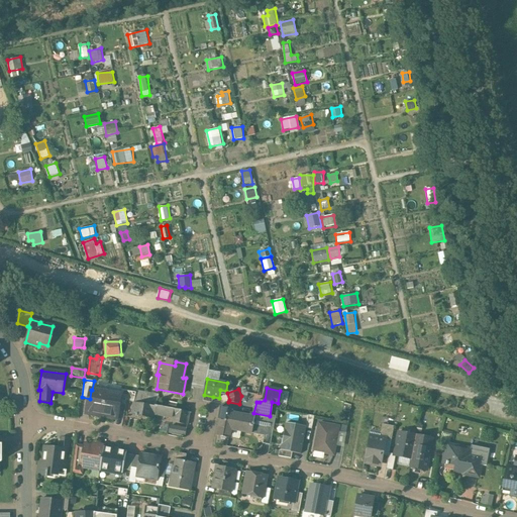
[(92,390),(91,390),(90,399),(87,412),(89,414),(93,415),(95,413),(102,414),(106,392),(92,390)]
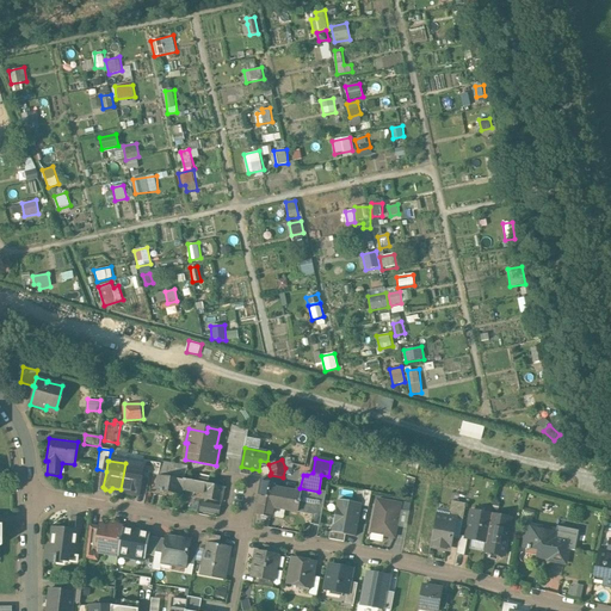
[(161,464),(143,461),(142,467),(143,467),(141,477),(149,479),(150,474),(159,476),(161,464)]
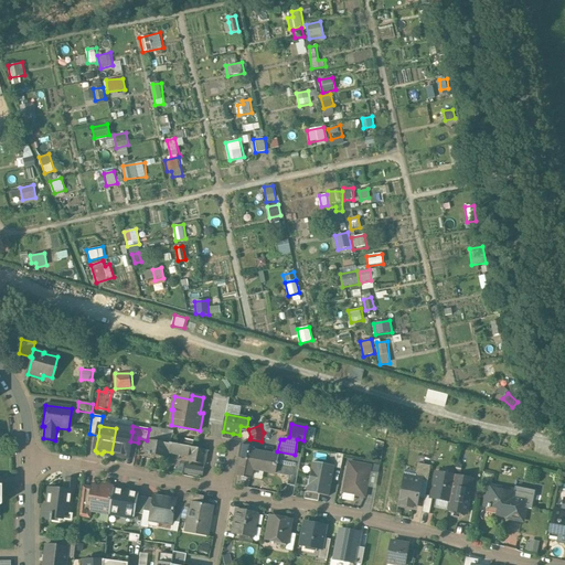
[(131,432),(116,428),(112,452),(120,455),(121,457),(126,458),(128,457),(130,441),(132,432),(131,432)]
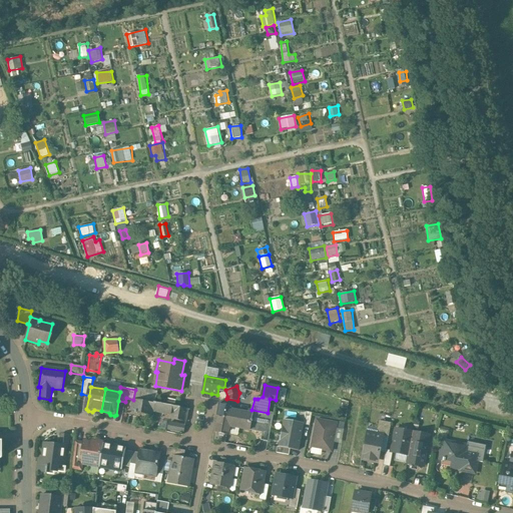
[(174,404),(175,400),(157,396),(156,400),(174,404)]
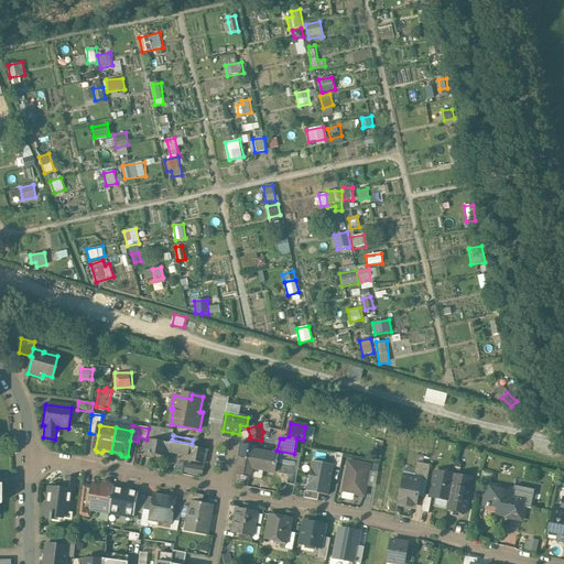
[(163,443),(147,440),(144,453),(149,453),(149,454),(150,455),(150,454),(167,457),(167,453),(170,443),(163,443)]
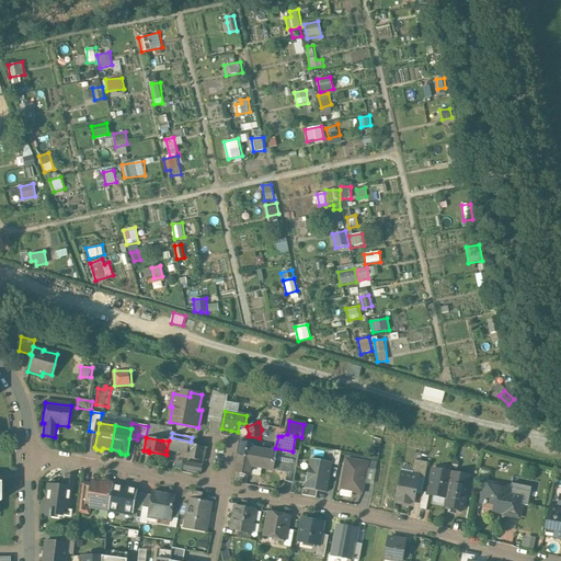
[(189,445),(169,441),(167,450),(187,455),(189,445)]
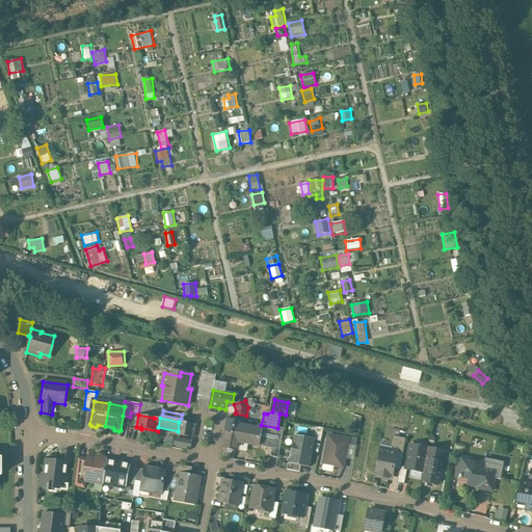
[(243,421),(228,418),(225,430),(241,433),(243,425),(243,421)]
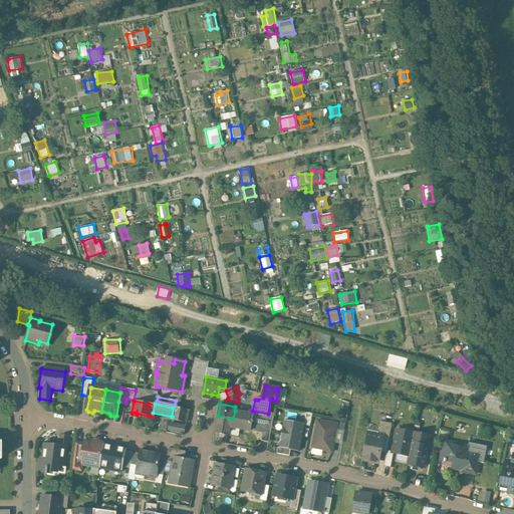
[(189,411),(173,408),(172,417),(171,420),(186,423),(189,411)]
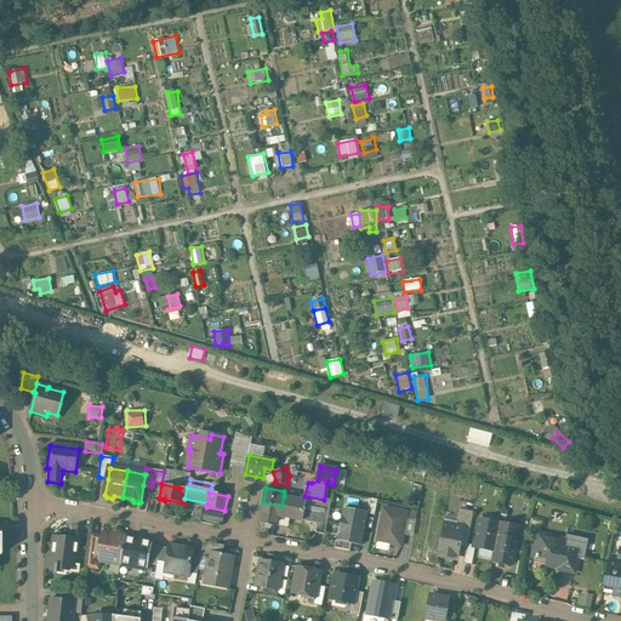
[(324,500),(305,496),(305,500),(307,501),(305,508),(306,508),(306,511),(319,513),(329,516),(331,501),(324,500)]
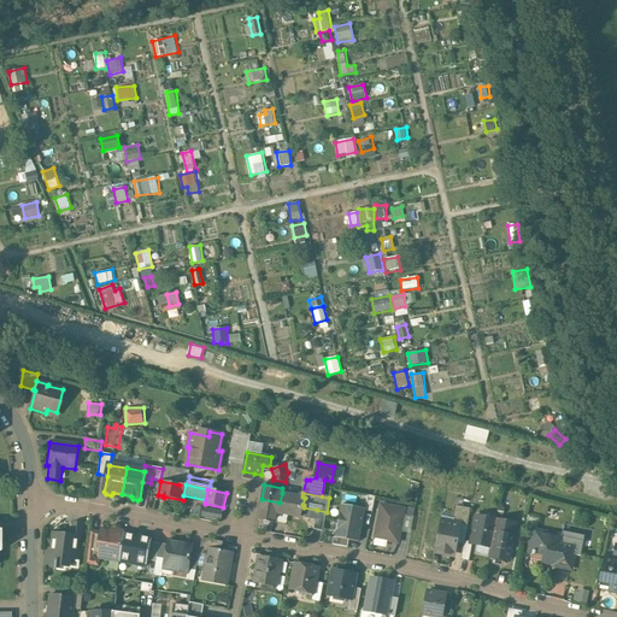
[(303,497),(288,494),(287,504),(303,507),(304,507),(304,505),(303,505),(305,498),(303,497)]
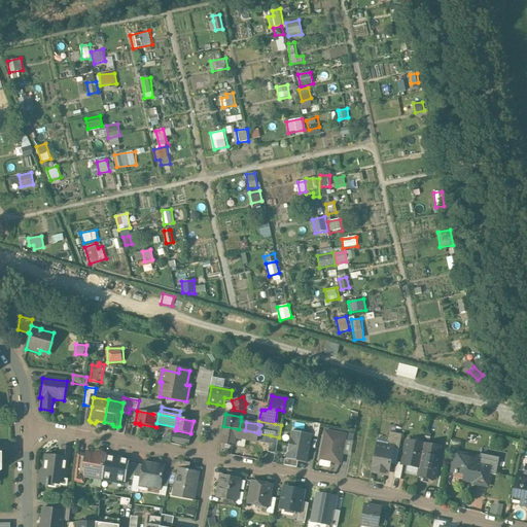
[(239,429),(223,426),(219,444),(236,447),(237,438),(256,443),(258,433),(245,430),(239,429)]
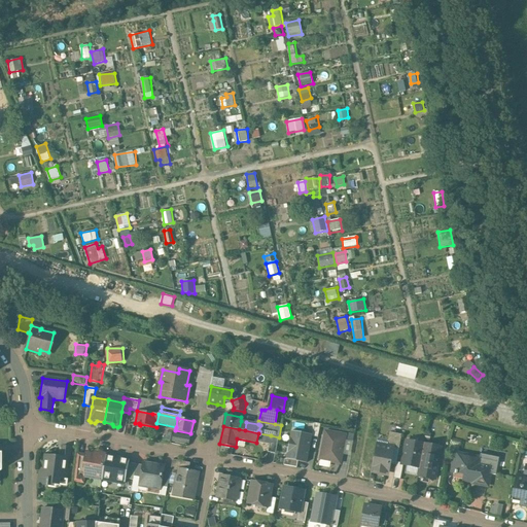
[(286,459),(307,463),(313,433),(292,429),(286,459)]
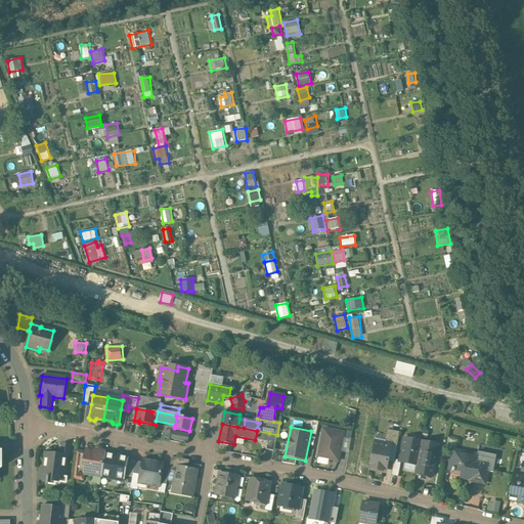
[(343,433),(323,429),(319,453),(329,455),(328,460),(338,461),(343,433)]
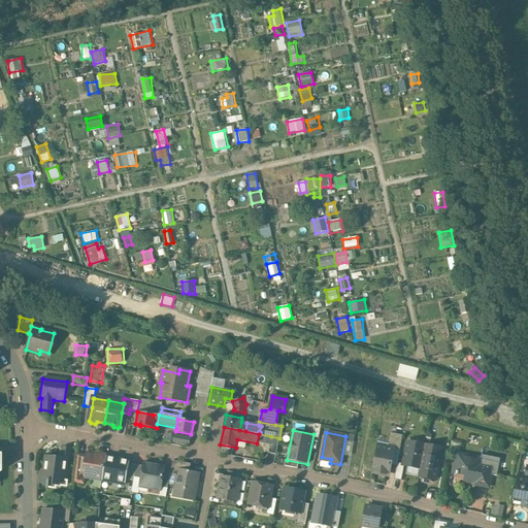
[(260,434),(259,434),(257,443),(269,446),(271,436),(260,434)]
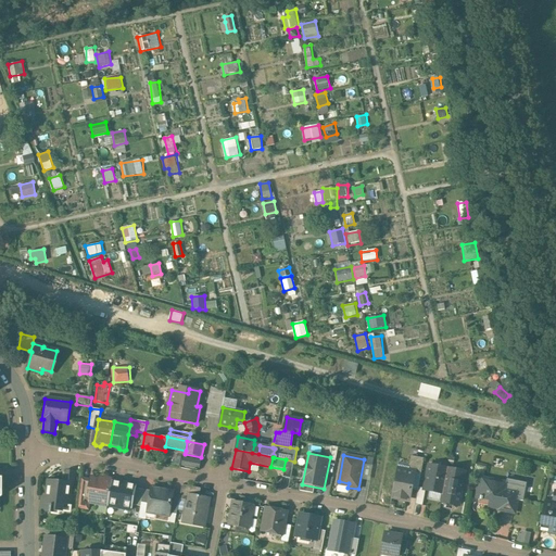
[(424,459),(413,457),(411,471),(421,474),(424,459)]
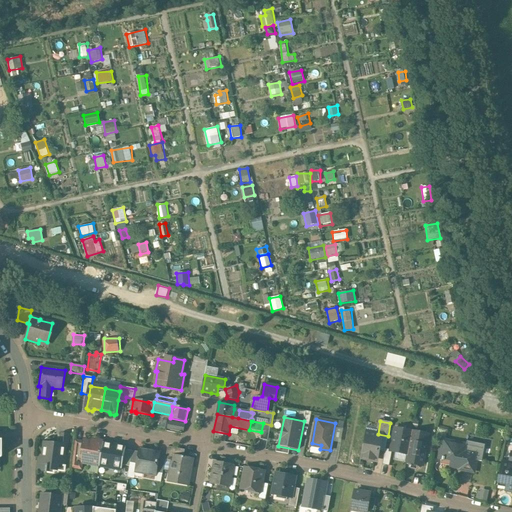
[(185,425),(169,422),(168,429),(183,432),(185,425)]
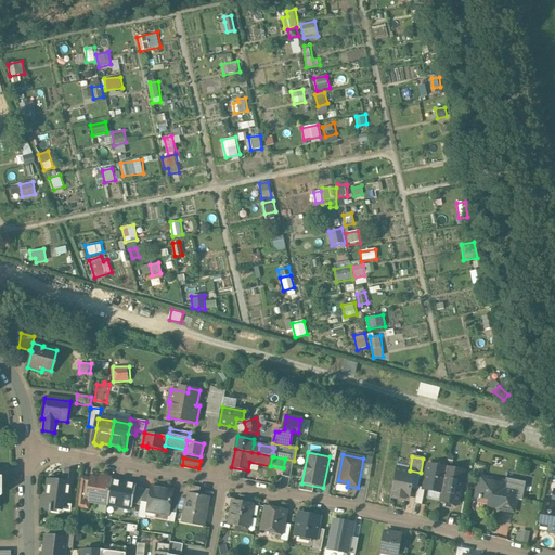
[(294,461),(285,459),(283,468),(282,476),(289,478),(294,461)]
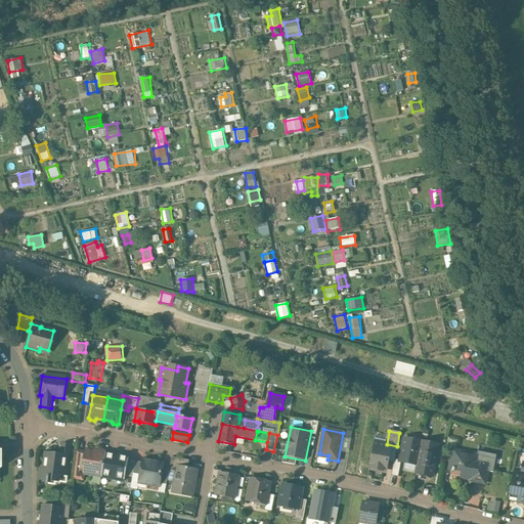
[(422,442),(404,439),(400,461),(401,461),(401,462),(418,465),(422,442)]
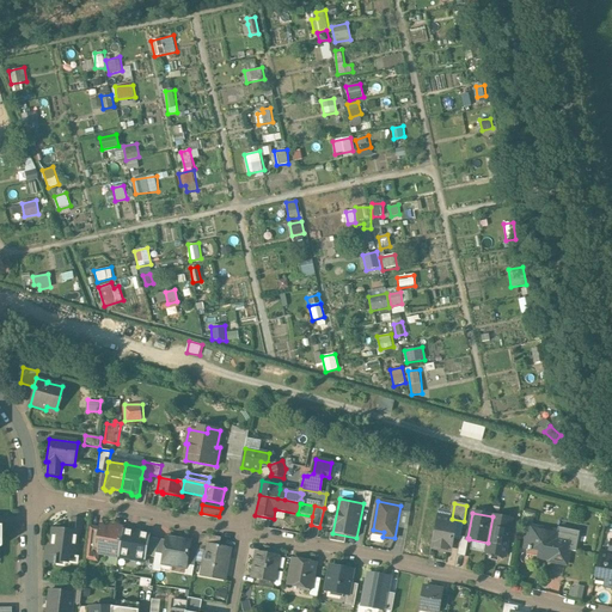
[(502,518),(493,516),(488,543),(485,554),(506,557),(512,521),(502,520),(502,518)]
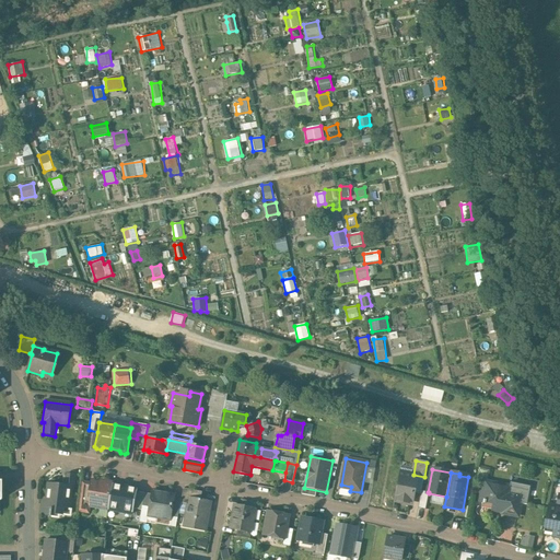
[(77,476),(67,474),(65,488),(73,489),(74,490),(77,476)]
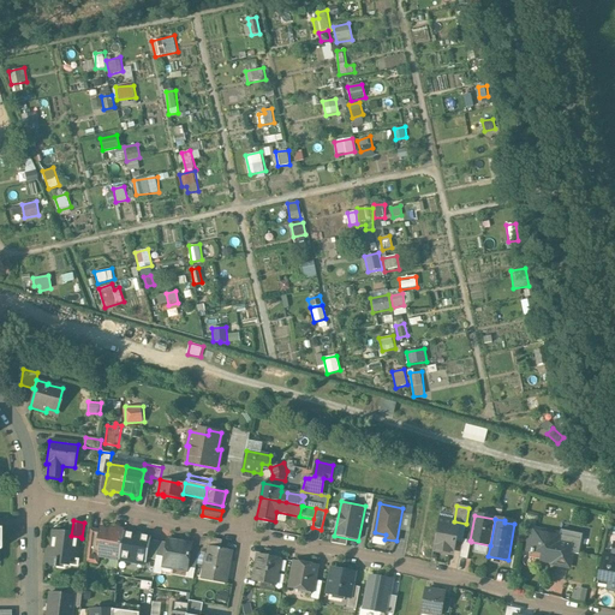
[(458,525),(439,521),(434,547),(451,550),(454,549),(458,525)]
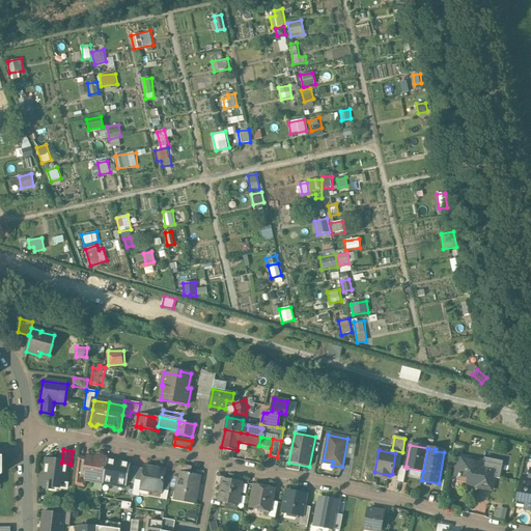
[(86,458),(78,457),(76,471),(84,473),(86,458)]
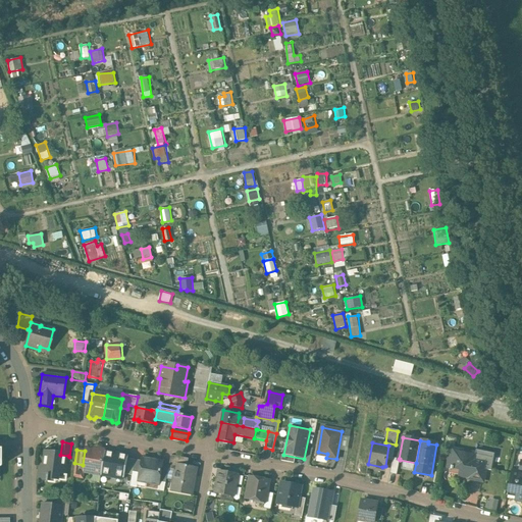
[(105,451),(95,450),(91,452),(91,451),(85,450),(85,451),(83,465),(85,465),(84,469),(85,469),(90,470),(92,472),(101,474),(105,451)]
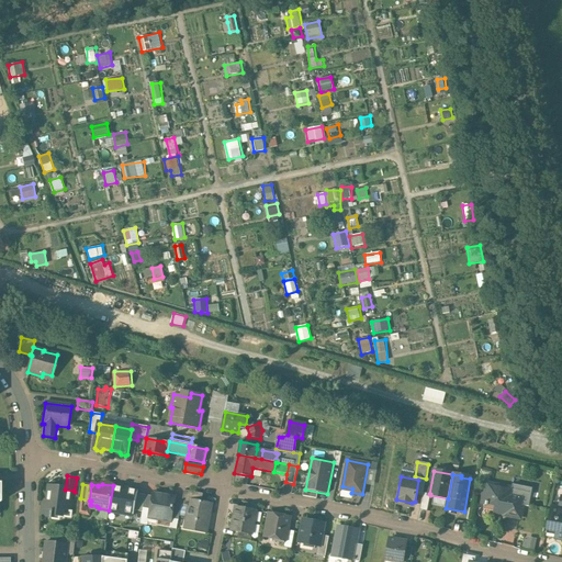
[(497,486),(487,484),(485,494),(481,493),(479,503),(495,506),(494,512),(502,514),(503,508),(507,508),(506,514),(519,516),(521,505),(528,507),(532,489),(513,484),(512,490),(501,487),(499,485),(497,486)]
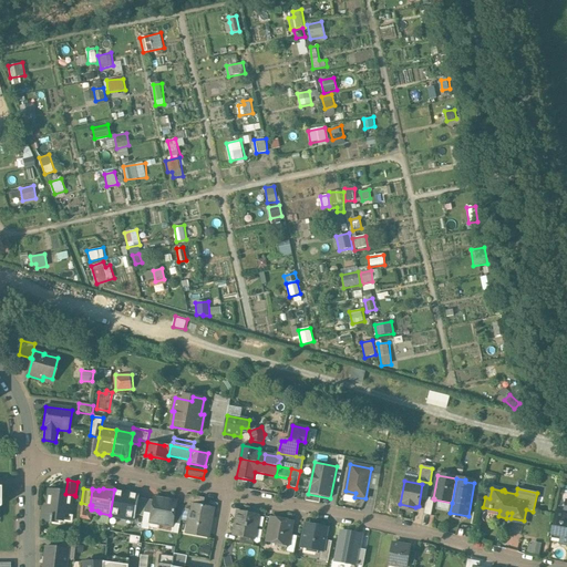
[(58,491),(48,490),(47,504),(42,504),(40,522),(41,522),(41,519),(51,521),(51,523),(52,523),(53,516),(61,517),(61,515),(73,516),(74,505),(73,505),(74,495),(65,494),(57,493),(58,491)]
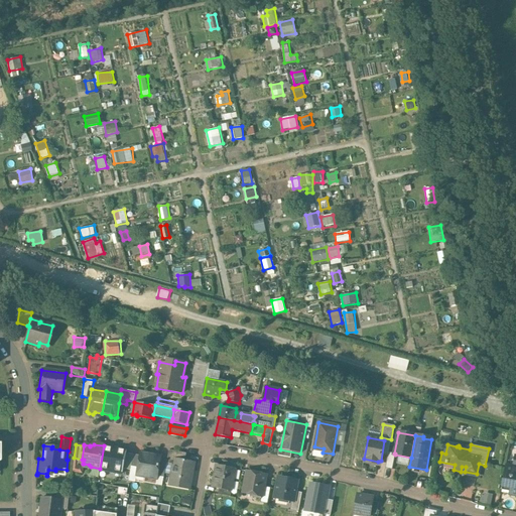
[(127,450),(104,445),(100,469),(99,470),(121,475),(122,473),(123,473),(123,469),(126,453),(127,450)]
